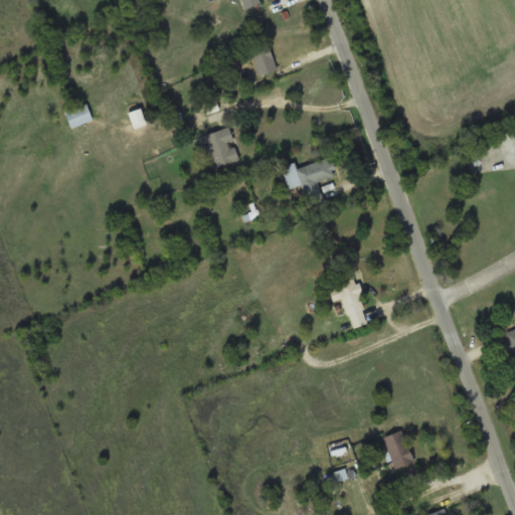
[(240,0),(244,9),(261,3),(259,0),(240,0)]
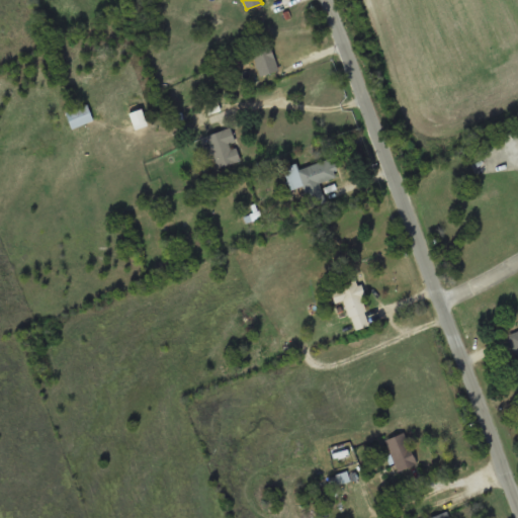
[(259,76),(278,70),(270,45),(251,51),(259,76)]
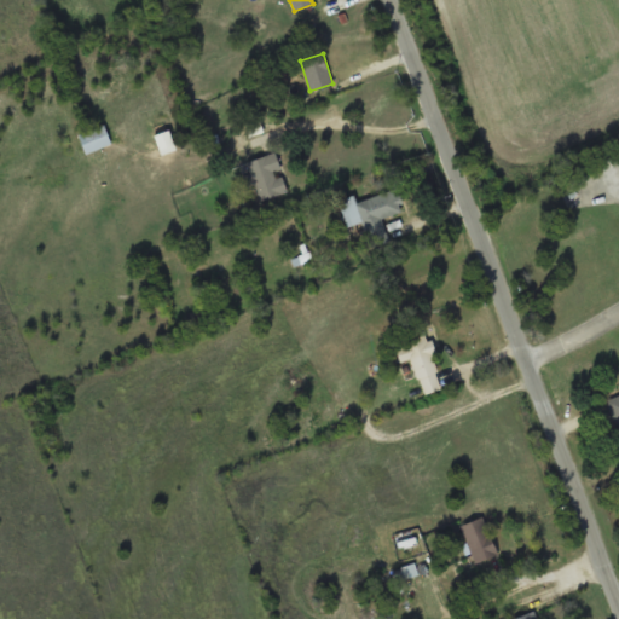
[(86,154),(111,143),(103,122),(77,133),(86,154)]
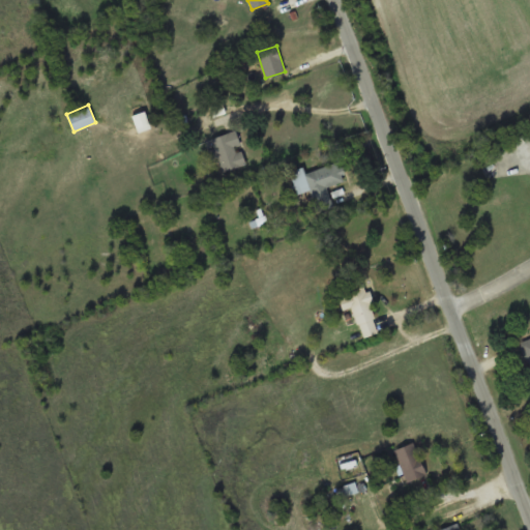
[(247,164),(236,130),(210,139),(222,172),(247,164)]
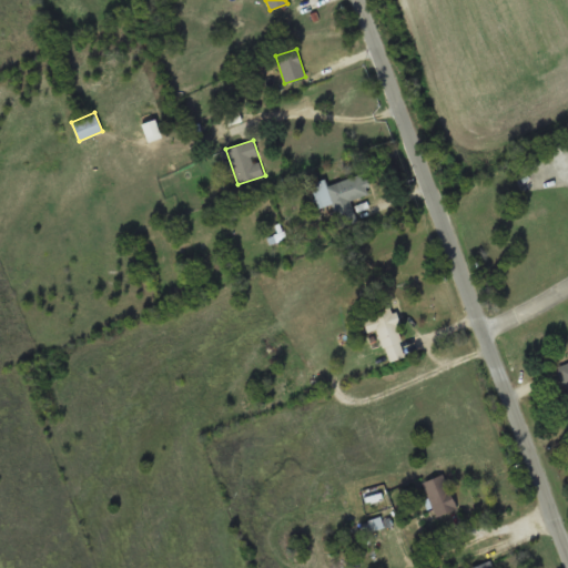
[(328,184),(326,179),(311,183),(318,209),(333,203),(341,226),(357,221),(351,200),(369,194),(363,173),(328,184)]
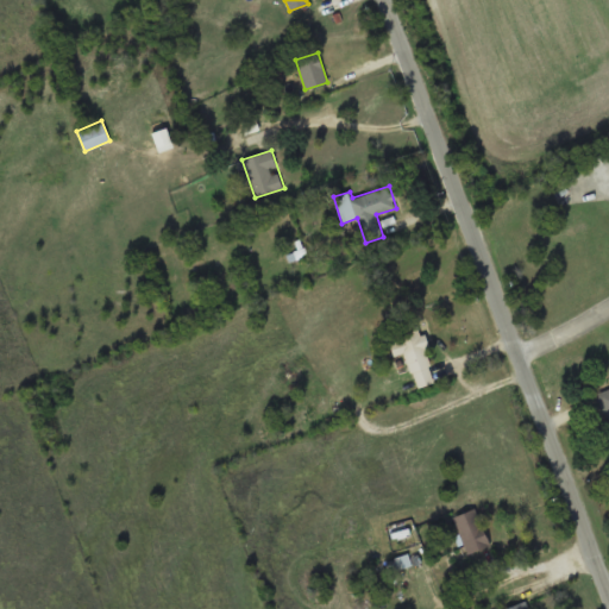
[(388,357),(406,352),(415,388),(434,383),(421,334),(384,343),(388,357)]
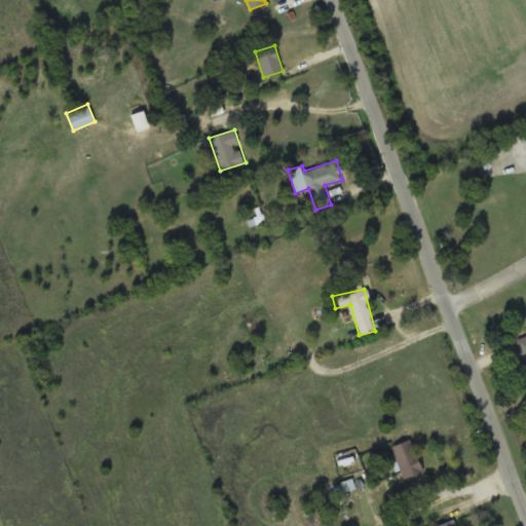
[(525,336),(515,341),(525,366),(525,336)]
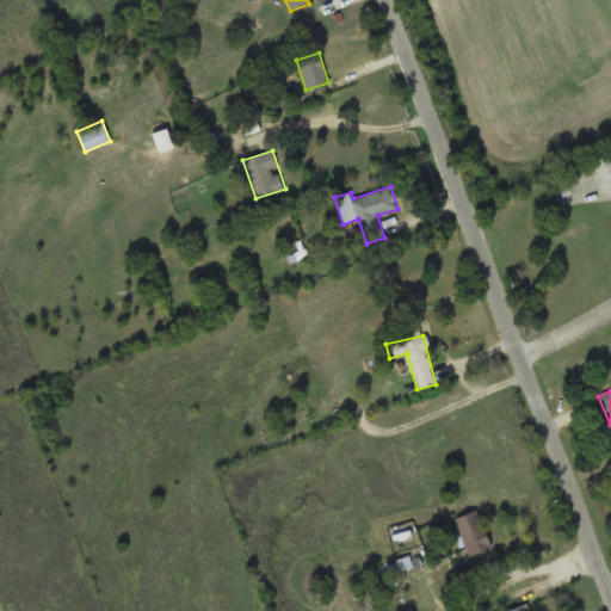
[(468,554),(491,545),(476,508),(454,517),(468,554)]
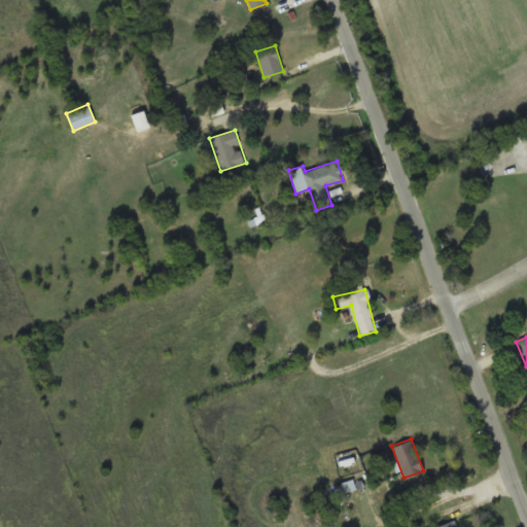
[(448,494),(446,487),(442,482),(436,478),(429,475),(422,475),(416,478),(410,481),(406,487),(403,494),(403,502),(407,510),(412,516),(419,519),(426,520),(434,518),(441,514),(446,507),(448,501),(448,494)]
